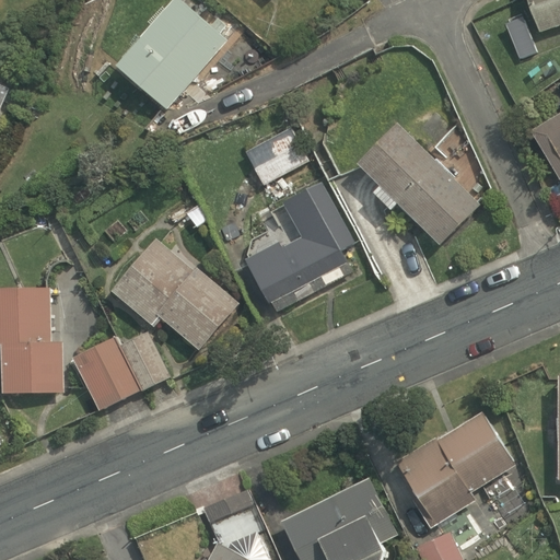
[(173,0),(115,66),(165,111),(223,44),(173,0)]
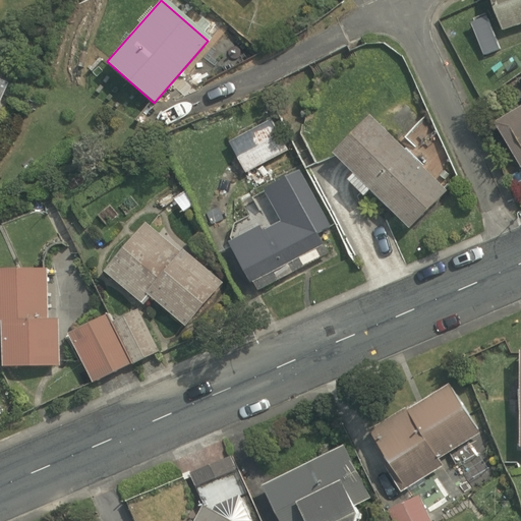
[(520,0),(486,0),(497,33),(520,24),(520,0)]
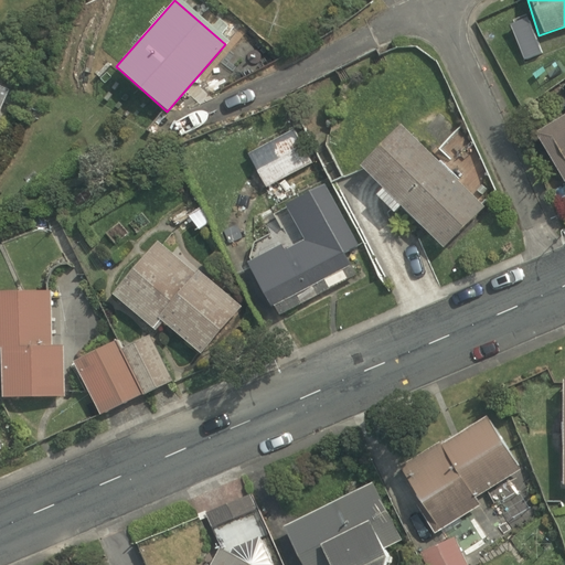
[(564,109),(531,130),(563,185),(564,183),(564,109)]
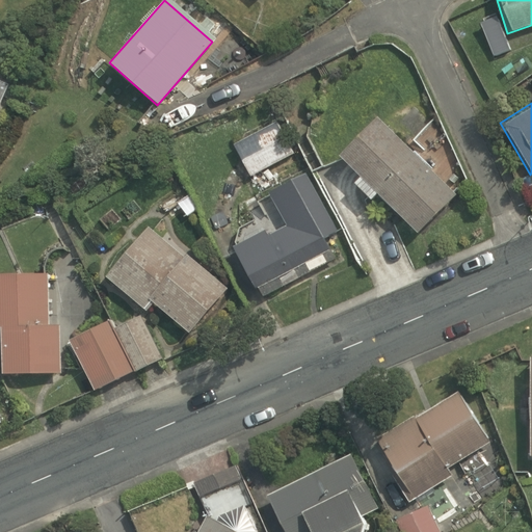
[(355,177),(348,183),(367,203),(373,196),(410,236),(449,200),(372,117),(334,154),(355,177)]
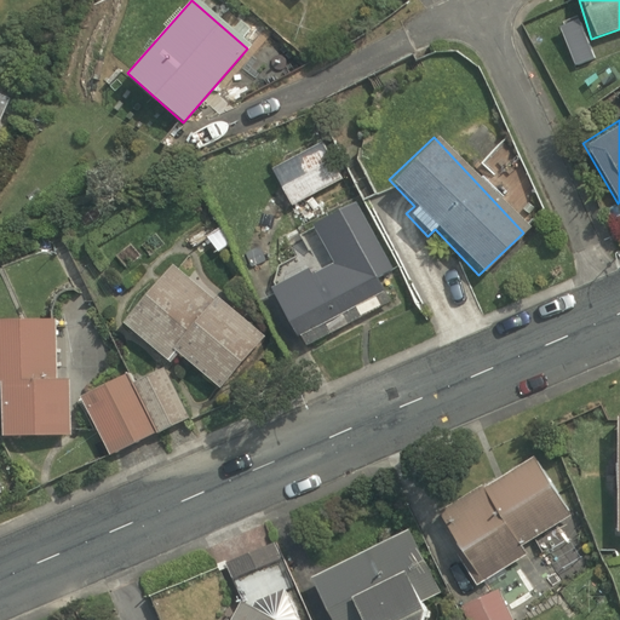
[(321,139),(270,168),(292,206),(343,178),(321,139)]
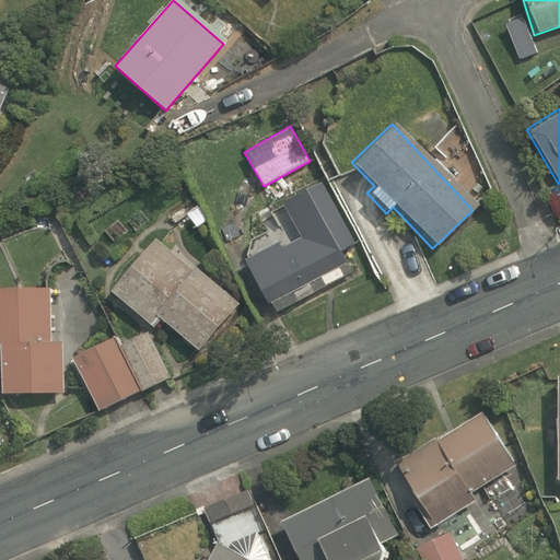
[(350,245),(313,183),(276,206),(296,240),(244,271),(269,312),(348,264),(340,251),(350,245)]
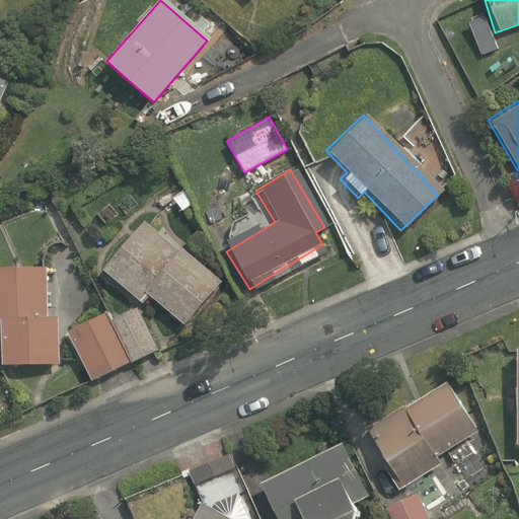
[(219,282),(140,224),(100,277),(143,307),(147,301),(184,328),(219,282)]
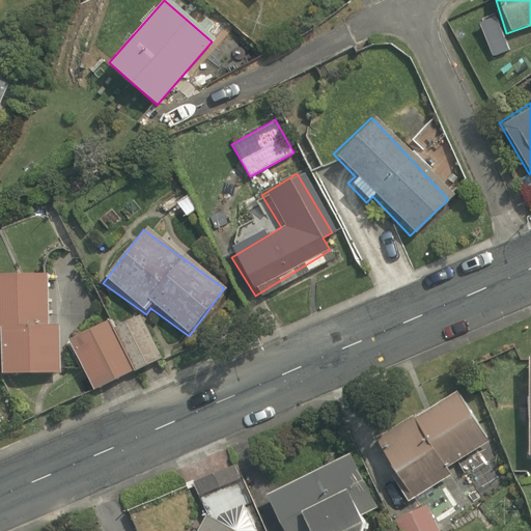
[(0,373),(60,373),(59,322),(49,322),(49,275),(0,275),(0,373)]
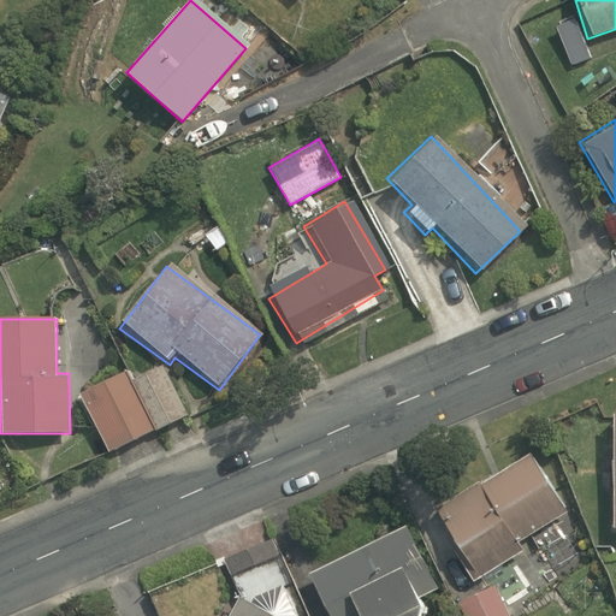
[(78,396),(105,451),(183,415),(161,369),(129,384),(124,374),(78,396)]
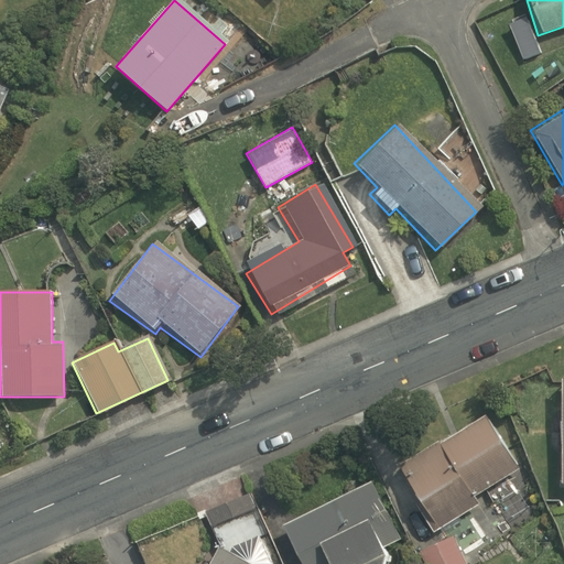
[(485,405),(394,461),(437,531),(485,502),(479,491),(521,466),(485,405)]
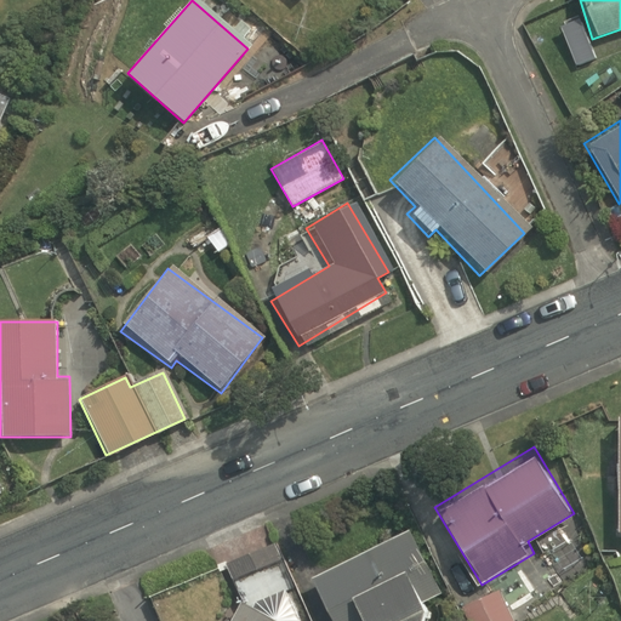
[(432,620),(423,604),(446,593),(414,525),(315,573),(339,620),(432,620)]
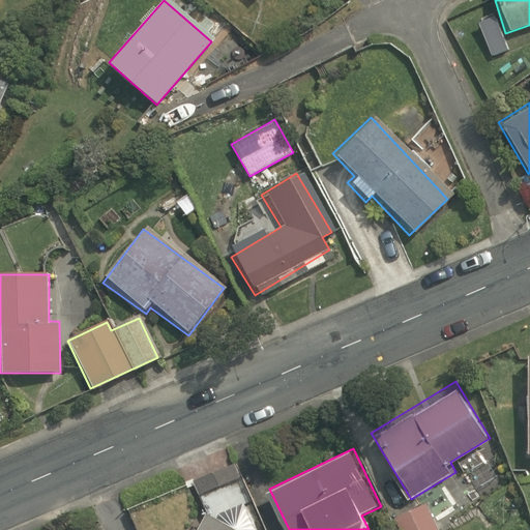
[(253,529),(204,504),(190,529),(253,529)]
